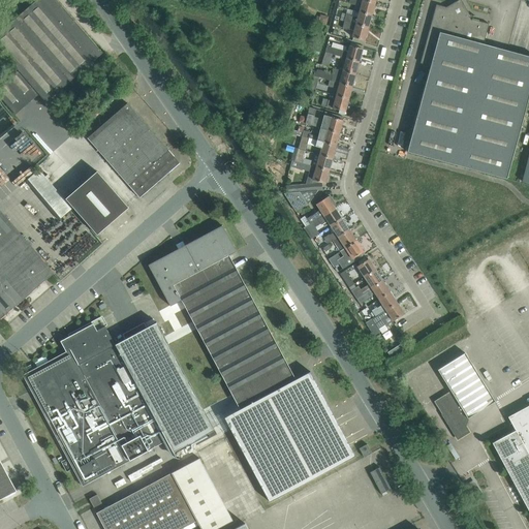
[(102,53),(56,0),(36,0),(16,19),(70,81),(102,53)]
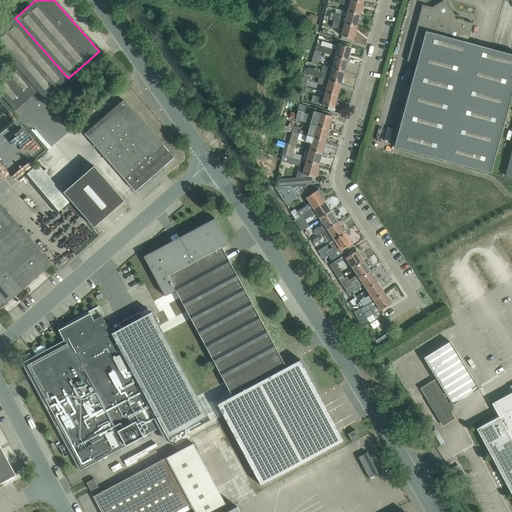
[(360,15),(363,3),(352,0),(350,0),(348,12),(360,15)]
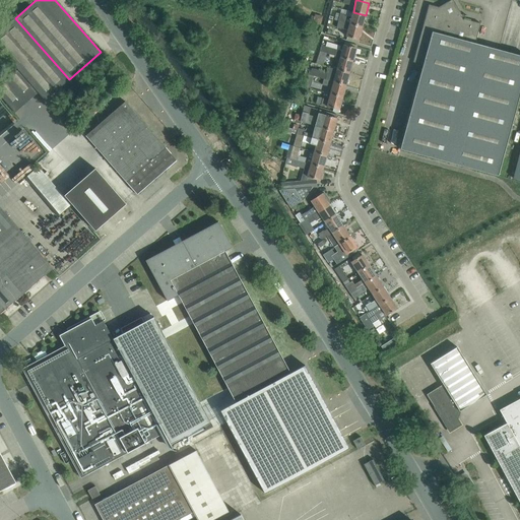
[(413,62),(424,65),(432,31),(475,44),(480,23),(464,19),(463,19),(460,15),(462,15),(453,0),(451,0),(439,7),(429,4),(413,62)]
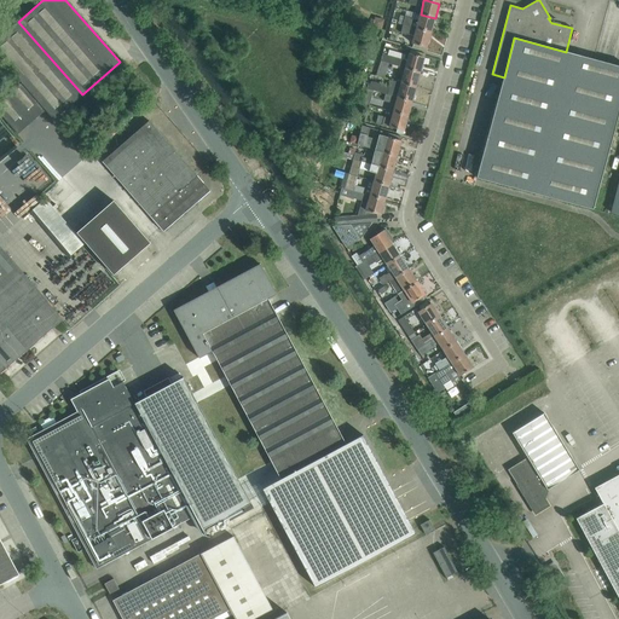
[(431,33),(435,18),(421,15),(418,22),(417,22),(411,21),(410,27),(431,33)]
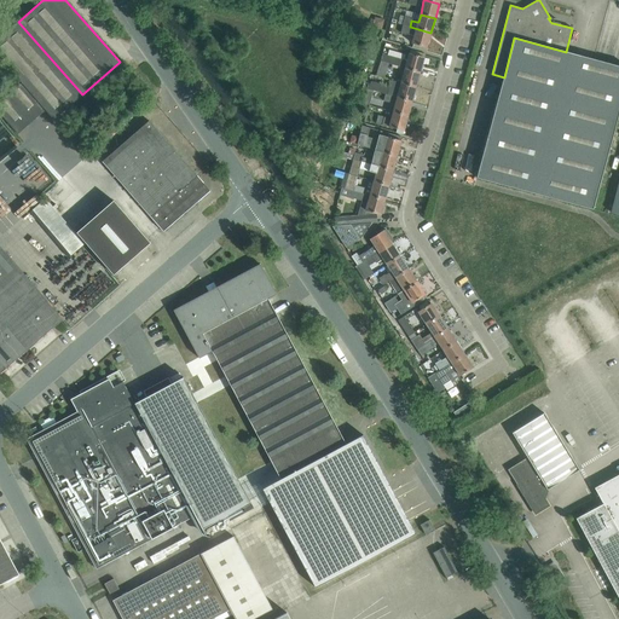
[(375,16),(372,25),(386,30),(388,19),(375,16)]
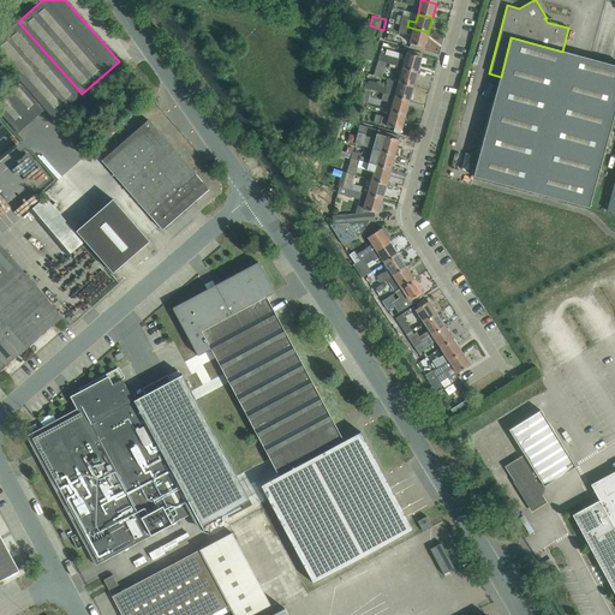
[(82,94),(18,22),(0,36),(0,57),(22,82),(46,109),(53,119),(82,94)]
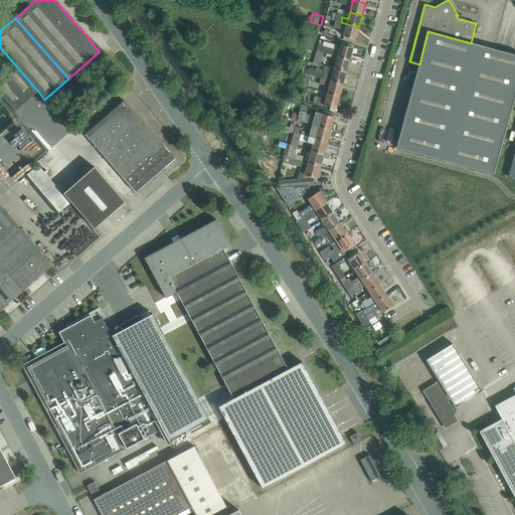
[(339,28),(341,22),(335,20),(333,27),(339,29),(339,28)]
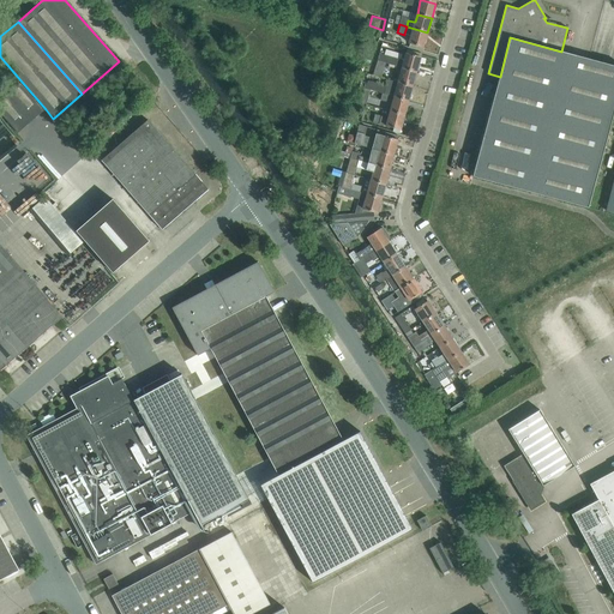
[(423,47),(427,32),(407,26),(404,34),(411,36),(409,43),(423,47)]
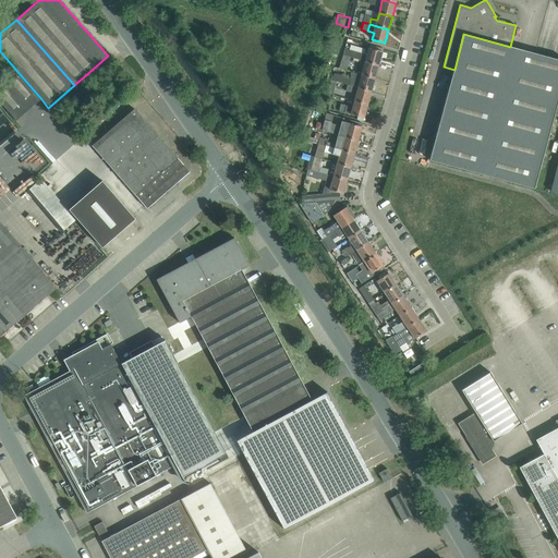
[(557,59),(510,47),(463,34),(455,70),(429,160),(534,189),(557,101),(557,59)]
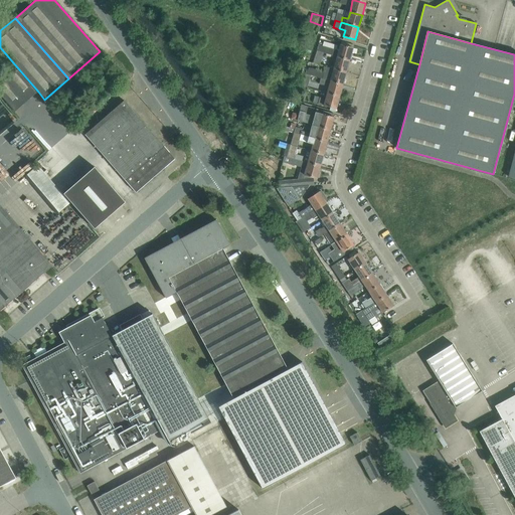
[(349,60),(353,48),(341,44),(340,51),(318,45),(317,51),(323,52),(338,57),(349,60)]
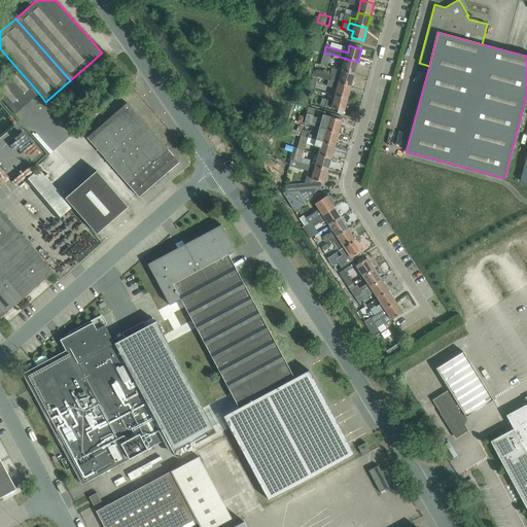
[(327,67),(330,54),(324,53),(320,65),(327,67)]
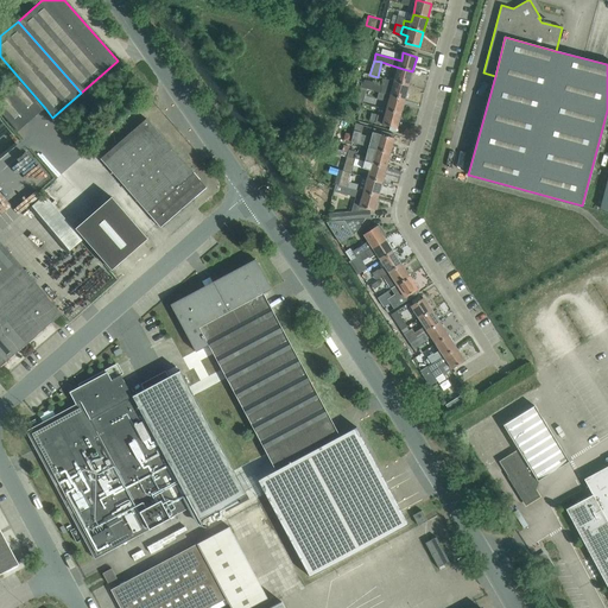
[(412,71),(399,68),(396,81),(409,86),(412,71)]
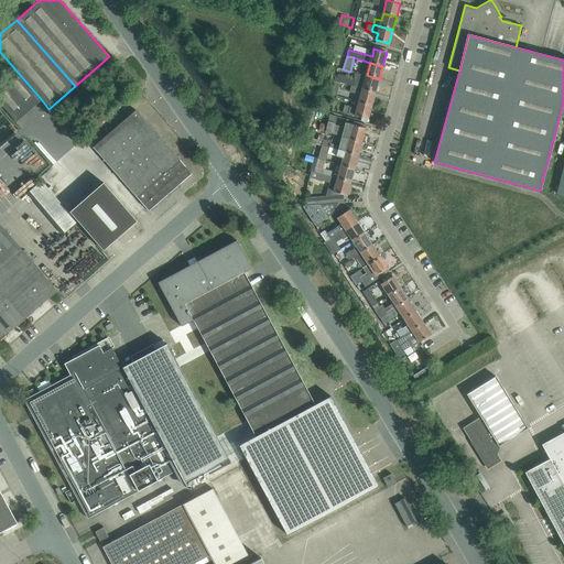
[(376,93),(379,79),(367,75),(367,76),(357,73),(355,79),(347,77),(346,78),(337,76),(336,82),(338,83),(345,85),(346,85),(347,85),(351,86),(362,88),(362,89),(376,93)]
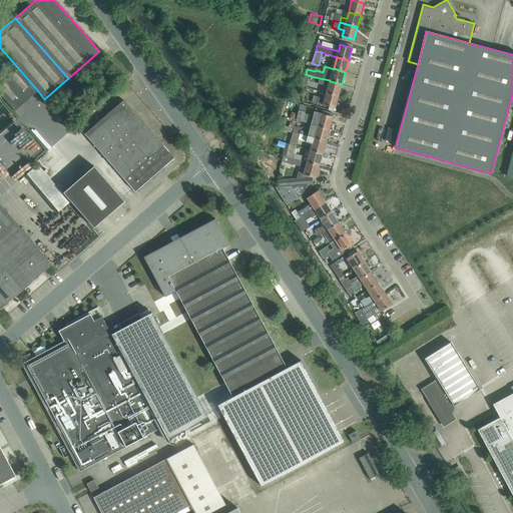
[(38,91),(18,68),(0,83),(0,92),(15,110),(38,91)]
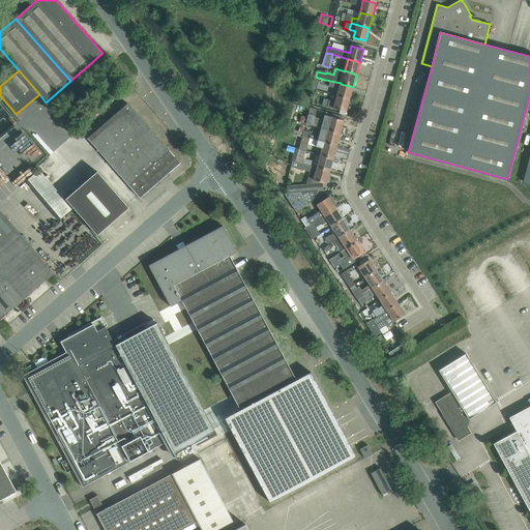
[(353,87),(341,84),(341,83),(330,81),(329,87),(339,90),(337,95),(349,98),(353,87)]
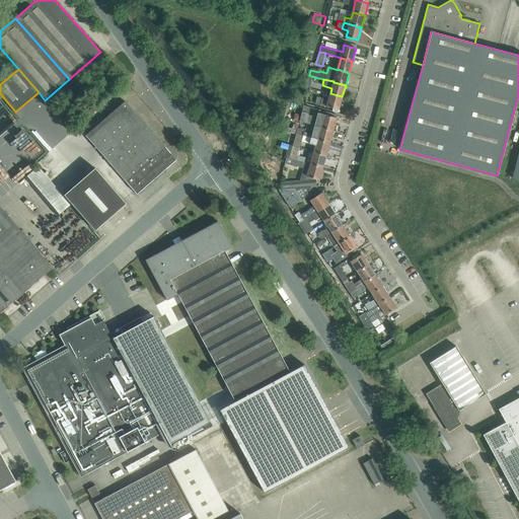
[(342,96),(330,93),(328,100),(322,98),(322,97),(316,96),(315,103),(328,107),(332,108),(339,109),(342,96)]
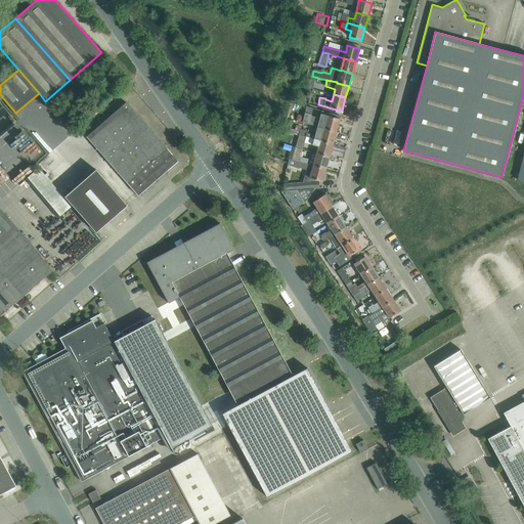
[(178,162),(166,147),(126,102),(87,136),(138,195),(178,162)]
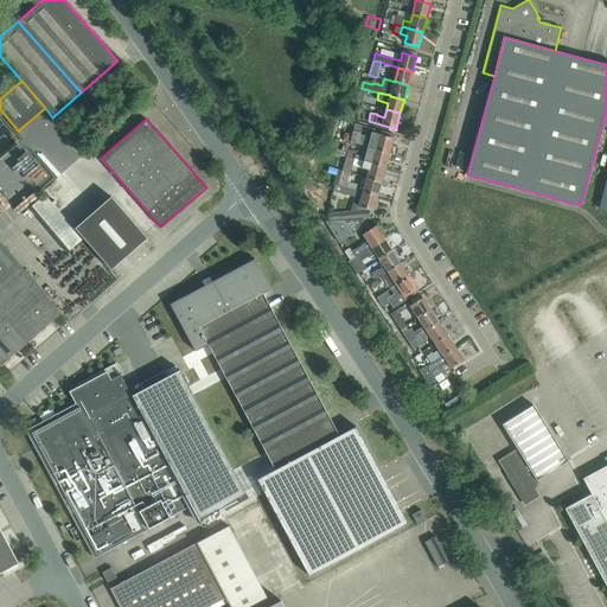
[(394,139),(382,135),(372,133),(370,136),(360,134),(360,133),(353,131),(351,138),(350,141),(368,147),(376,149),(389,153),(394,139)]
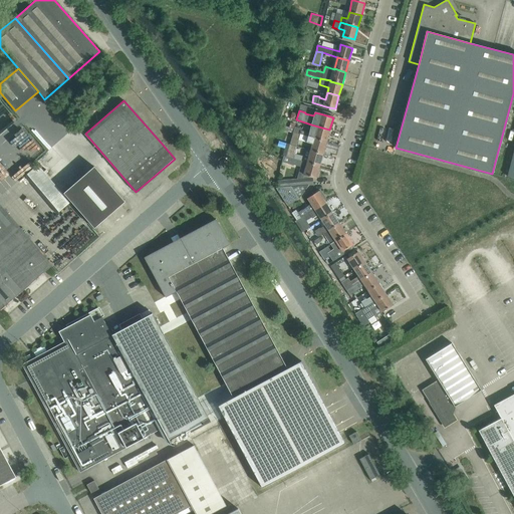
[(326,142),(329,130),(318,126),(311,124),(309,133),(300,131),(299,135),(300,135),(308,137),(314,139),(326,142)]
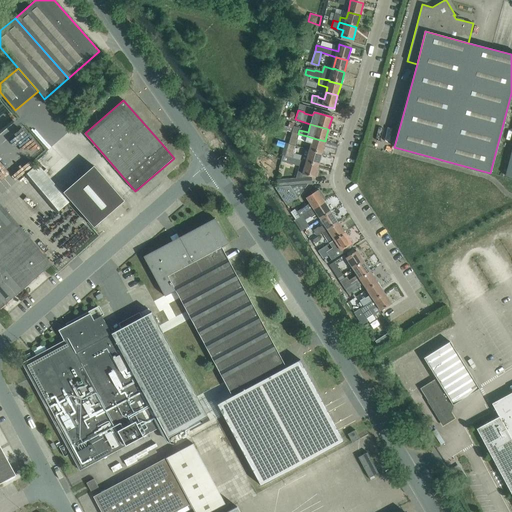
[(299,134),(298,134),(292,132),(289,143),(296,145),(299,134)]
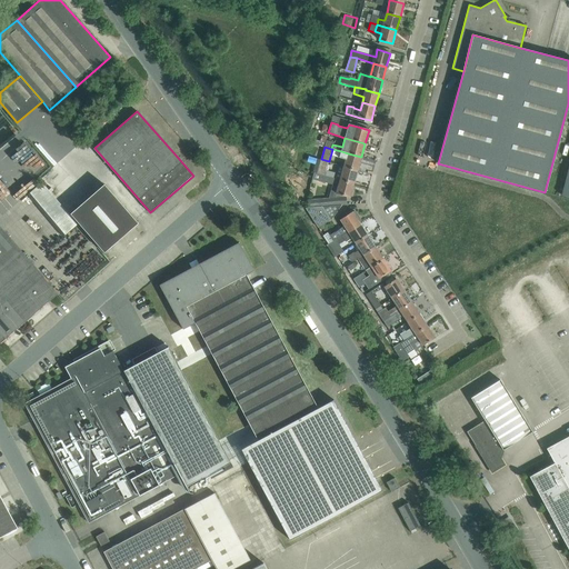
[(358,170),(361,157),(348,153),(341,151),(339,158),(347,159),(345,166),(358,170)]
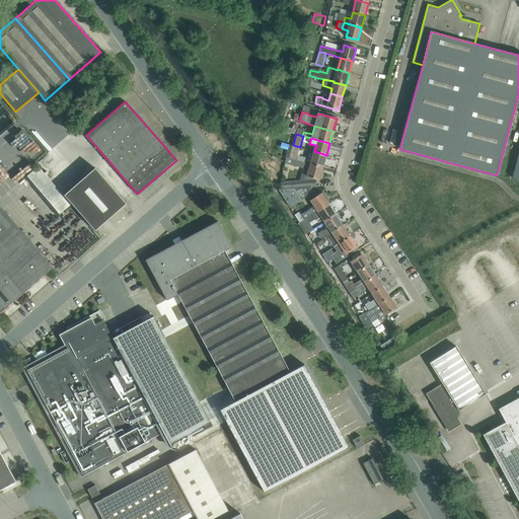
[(293,145),(289,158),(296,160),(300,147),(293,145)]
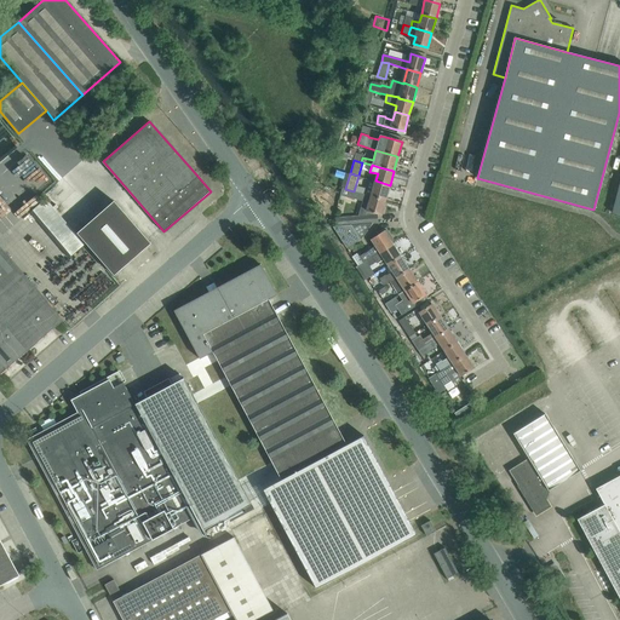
[(385,200),(390,185),(375,181),(372,196),(371,196),(385,200)]
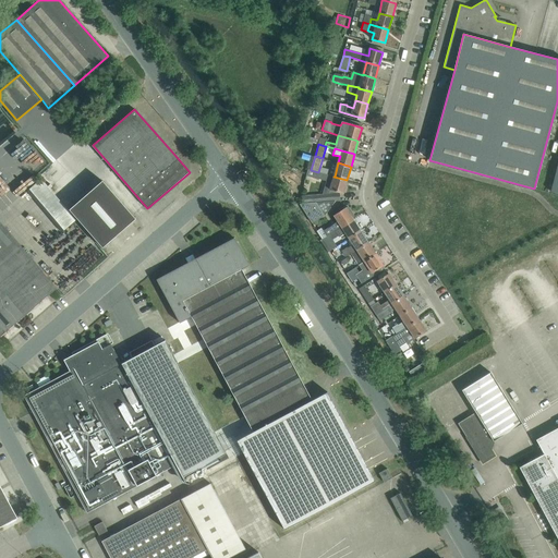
[(332,191),(343,194),(347,180),(334,177),(335,177),(318,172),(311,170),(308,169),(306,176),(319,179),(332,183),(330,190),(332,191)]
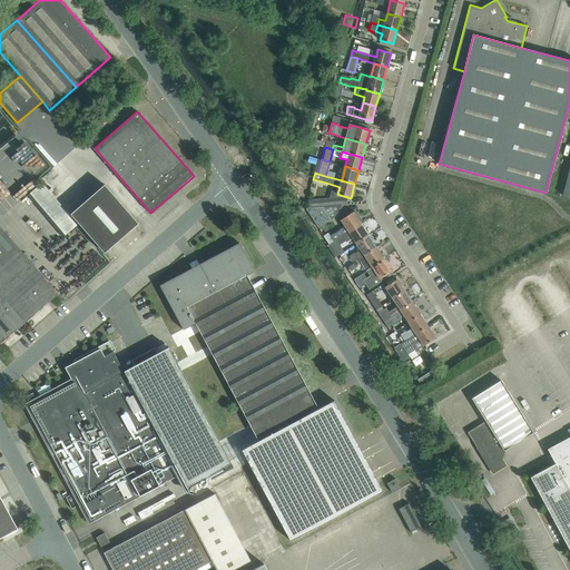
[(105,185),(70,214),(105,253),(138,224),(105,185)]
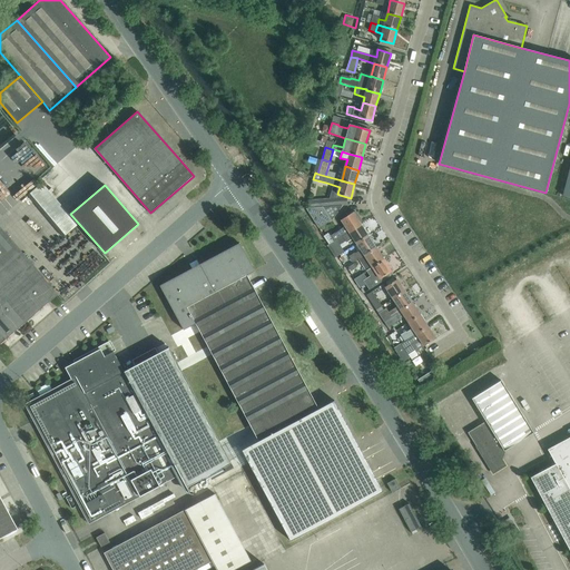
[(346,197),(316,199),(316,207),(347,204),(346,197)]
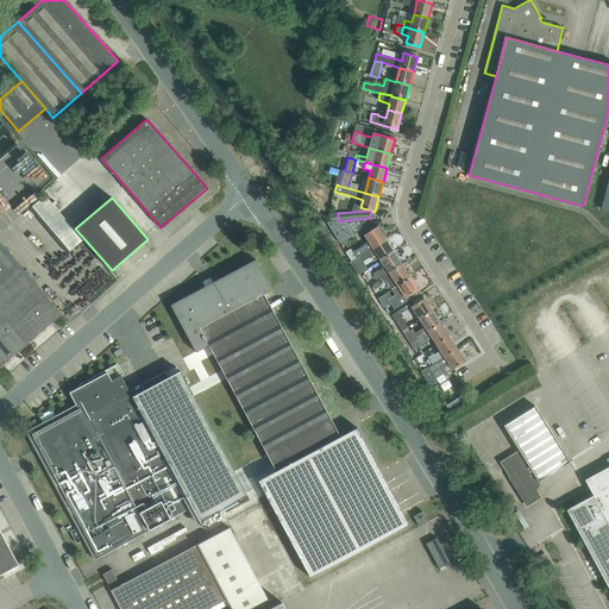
[(327,224),(340,244),(353,236),(345,221),(328,223),(327,224)]
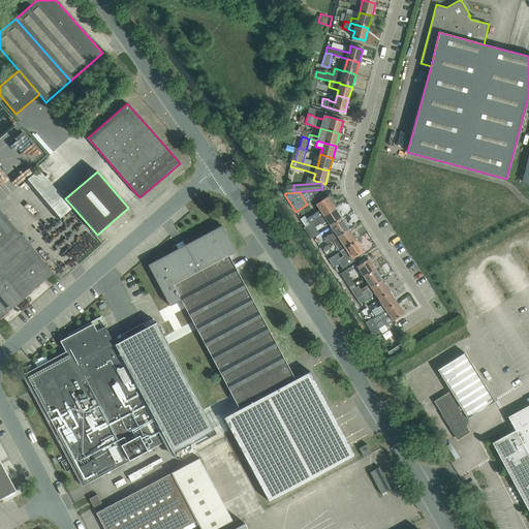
[(312,222),(318,219),(318,220),(324,216),(335,209),(334,208),(336,206),(333,201),(330,196),(328,197),(316,205),(320,210),(306,219),(305,217),(301,219),(306,226),(312,222)]
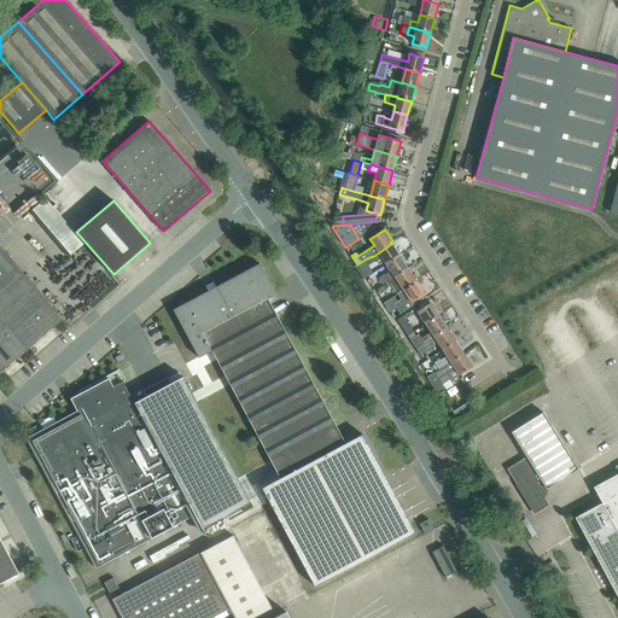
[(400,256),(391,244),(379,252),(372,257),(375,262),(375,263),(383,258),(386,264),(400,256)]
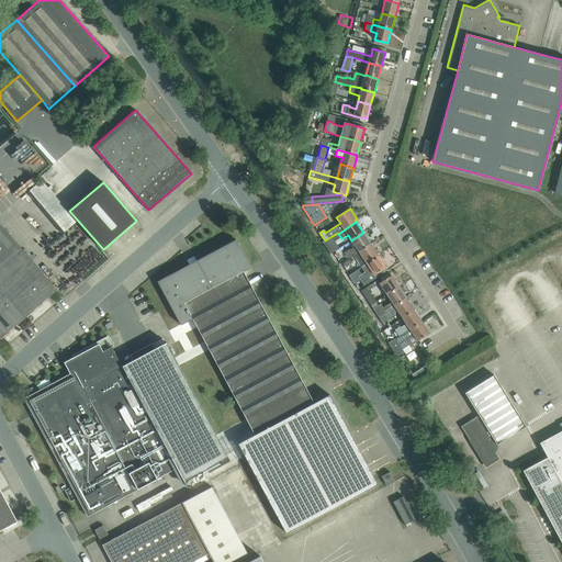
[(0,267),(22,248),(0,223),(0,267)]
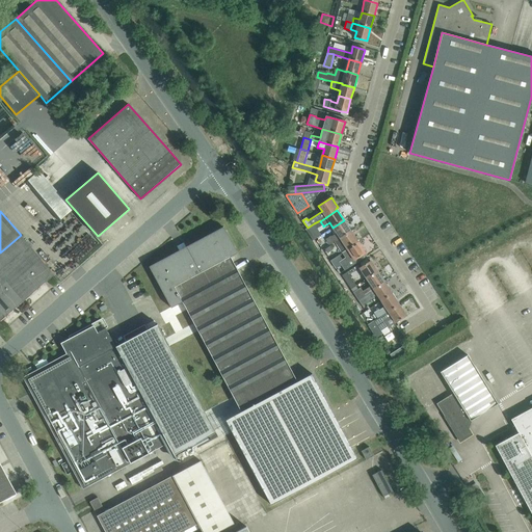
[(320,220),(314,223),(317,229),(323,225),(320,221),(320,220)]
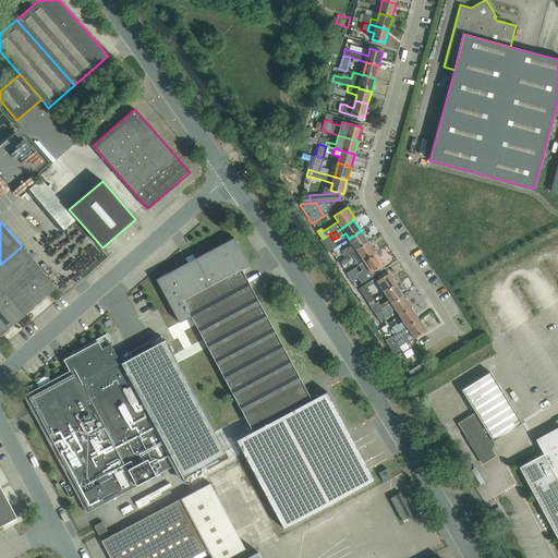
[(368,243),(361,231),(349,239),(356,251),(368,243)]
